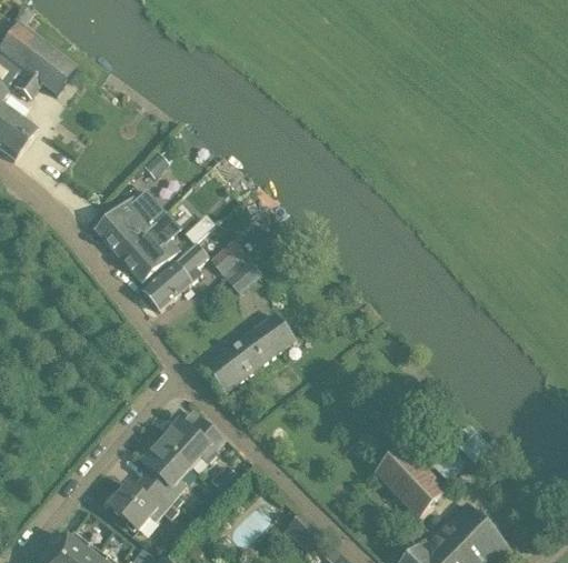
[(0,150),(8,157),(12,160),(37,129),(0,101),(7,92),(3,90),(18,71),(23,76),(15,87),(29,97),(60,56),(21,26),(31,13),(23,8),(13,21),(17,23),(0,44),(0,150)]
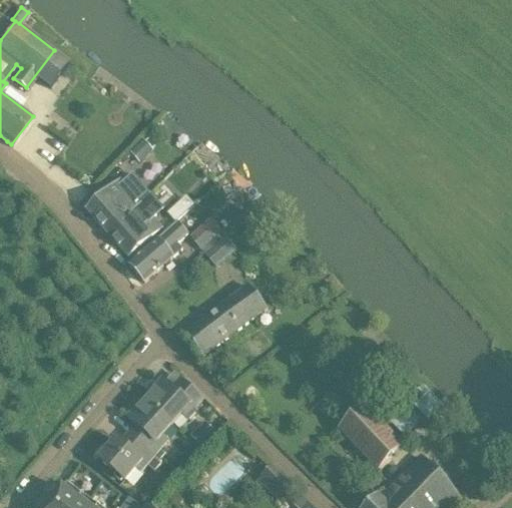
[(143,137),(140,140),(129,149),(138,160),(152,148),(145,140),(143,137)]
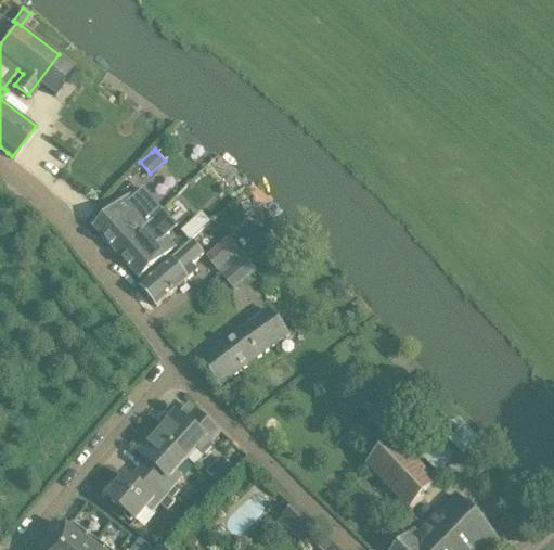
[(93,222),(115,245),(133,228),(137,230),(153,216),(152,214),(162,204),(142,183),(132,192),(129,189),(93,222)]
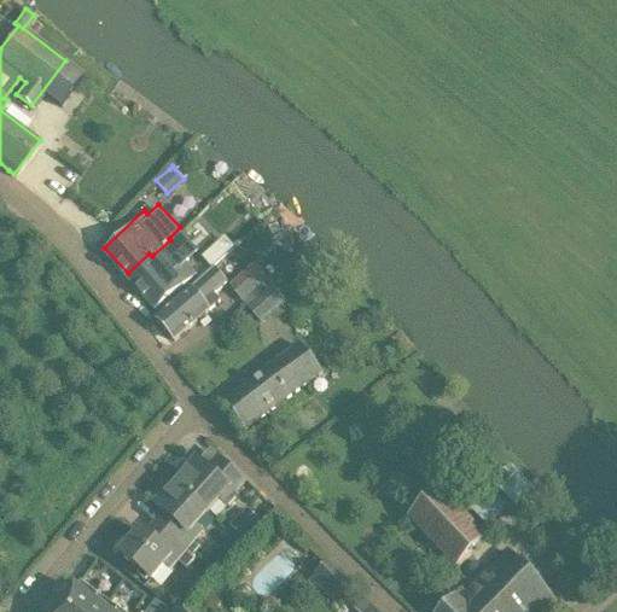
[(149,254),(128,273),(156,303),(196,268),(170,240),(152,256),(149,254)]
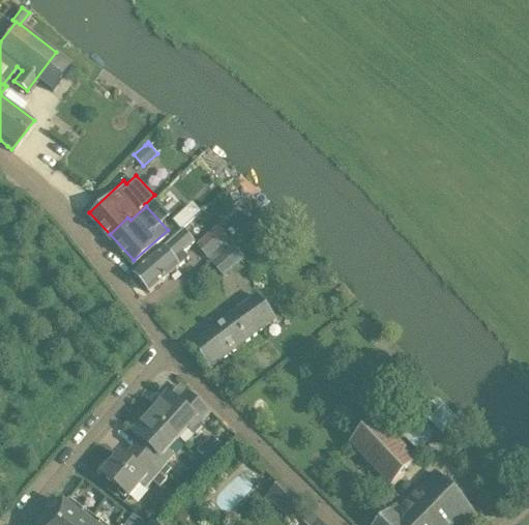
[(172,217),(180,226),(193,214),(185,206),(172,217)]
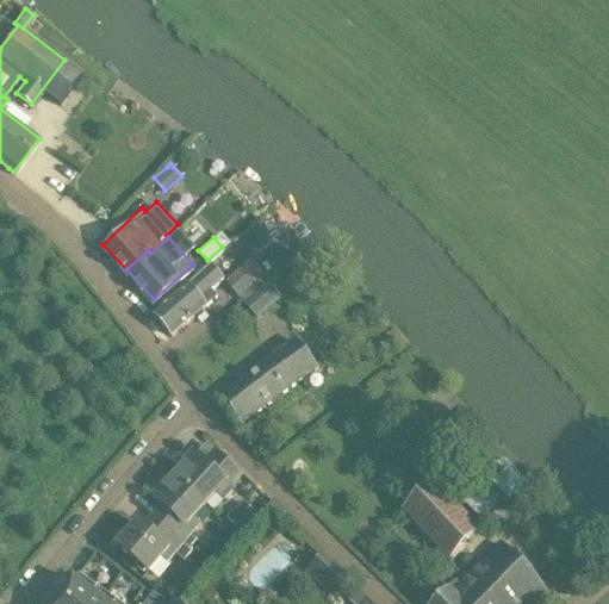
[(224,279),(237,296),(263,273),(263,272),(249,257),(235,269),(224,279)]
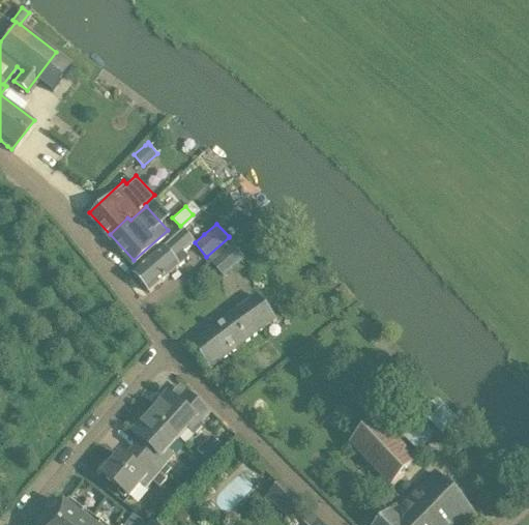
[(244,256),(233,242),(248,230),(243,224),(229,236),(229,237),(206,257),(222,274),(244,256)]
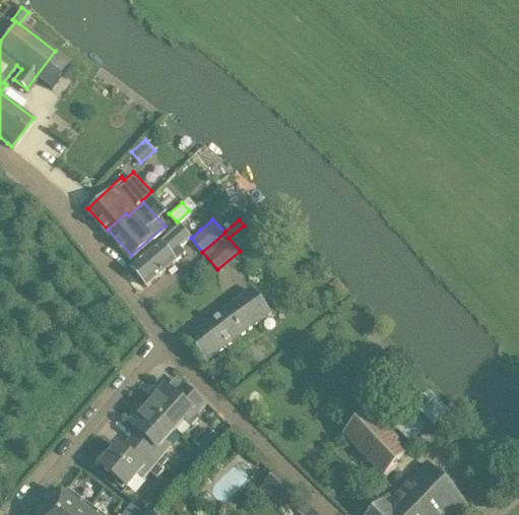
[(178,223),(131,264),(146,282),(184,250),(178,244),(188,236),(178,223)]
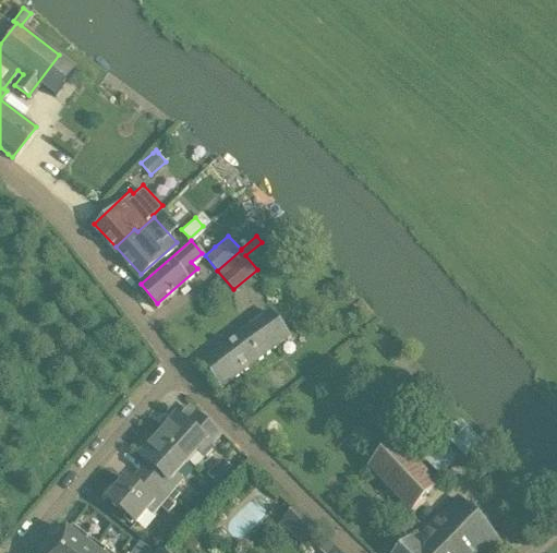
[(289,332),(270,307),(202,358),(221,383),(289,332)]
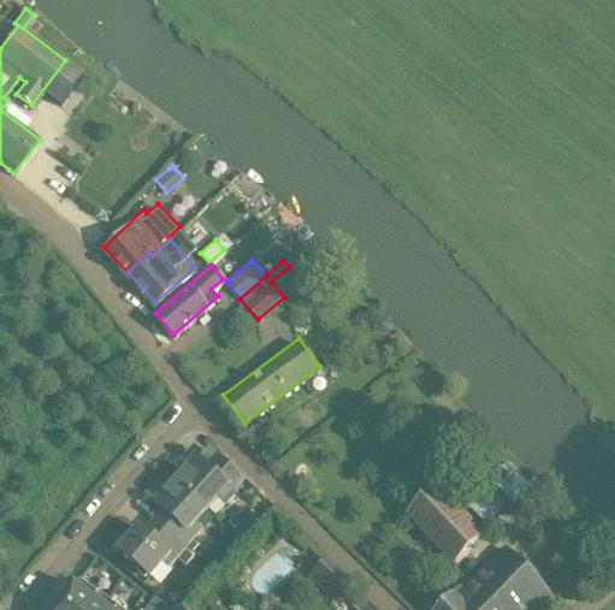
[(173,474),(207,505),(218,493),(223,499),(243,478),(216,451),(205,463),(193,452),(173,474)]
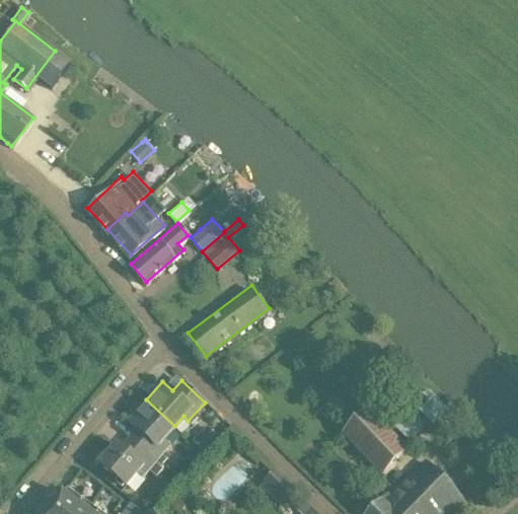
[(431,396),(435,393),(429,387),(392,421),(410,439),(427,423),(433,430),(448,416),(431,396)]
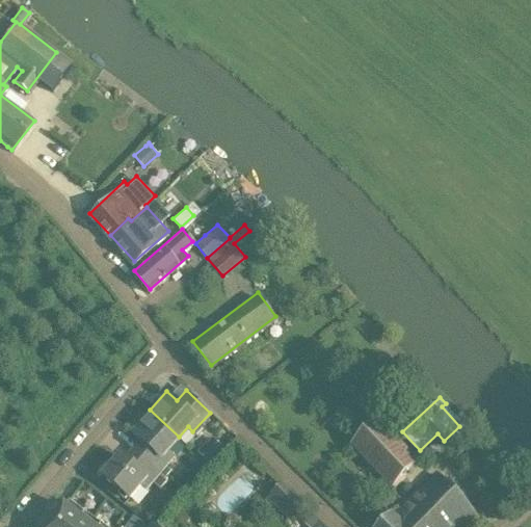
[(175,454),(168,449),(179,437),(150,410),(132,429),(140,437),(132,446),(160,471),(160,472),(164,475),(170,467),(167,464),(175,454)]
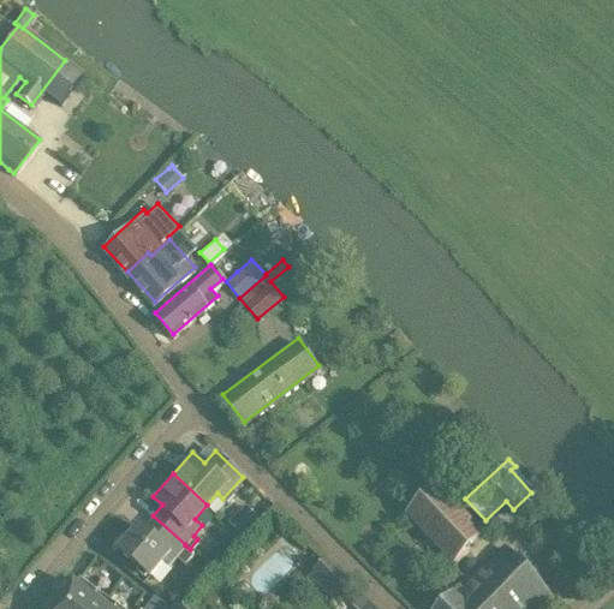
[(483,531),(436,482),(405,512),(451,561),(483,531)]
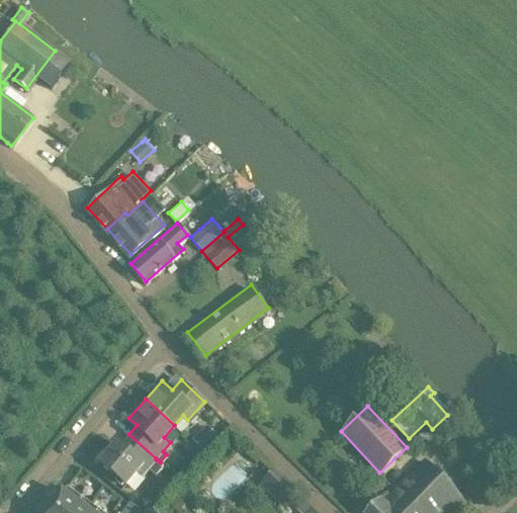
[(142,476),(156,459),(156,458),(128,434),(121,442),(117,439),(100,459),(126,482),(136,469),(142,476)]
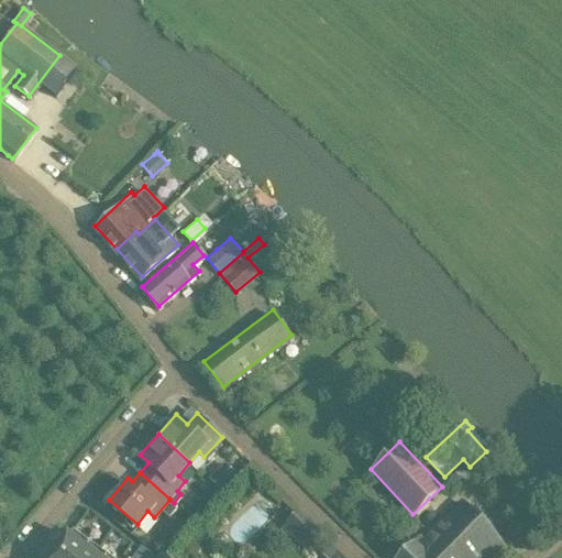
[(396,557),(486,557),(502,544),(459,499),(416,542),(415,540),(396,557)]
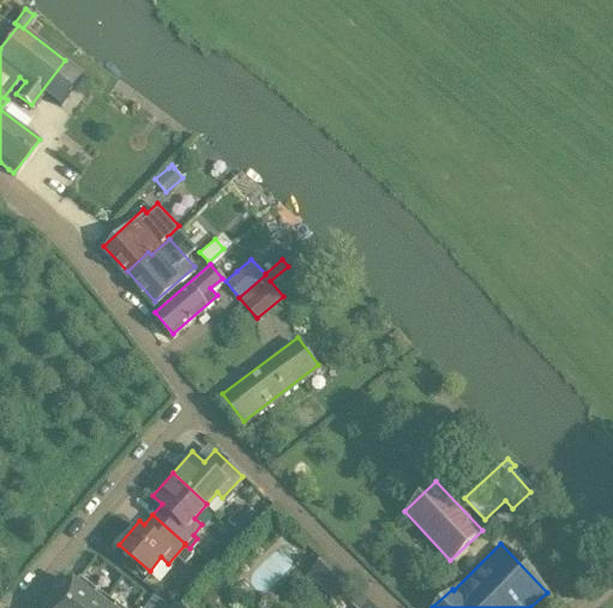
[(334,595),(348,581),(324,555),(310,571),(334,595)]
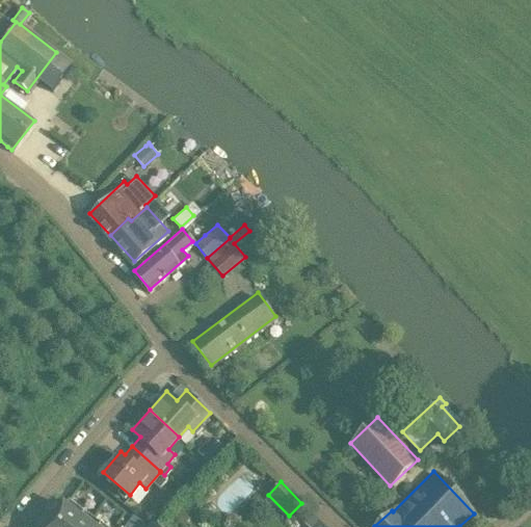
[(120,526),(101,526),(90,519),(64,500),(45,526),(128,526),(123,523),(120,526)]
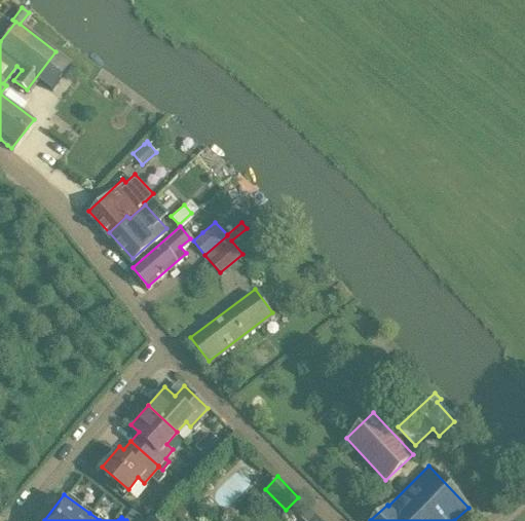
[(133,505),(122,518),(126,520),(146,520),(149,518),(133,505)]
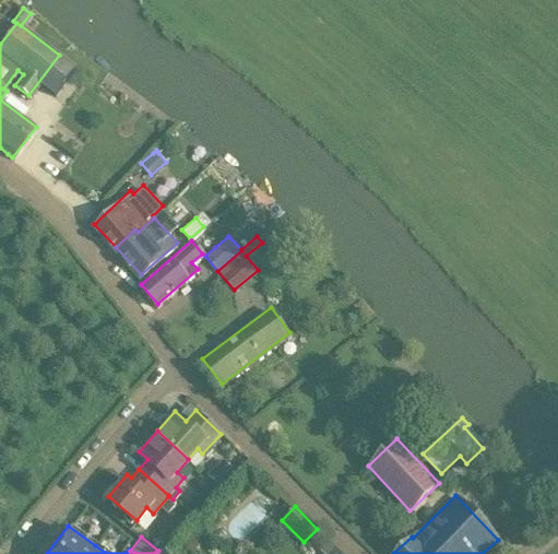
[(344,553),(337,546),(335,547),(329,539),(319,547),(324,553),(344,553)]
